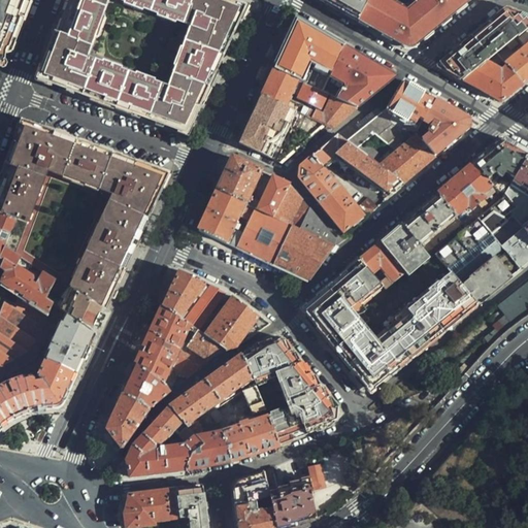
[(0,0),(0,62),(7,59),(12,43),(29,0),(0,0)]
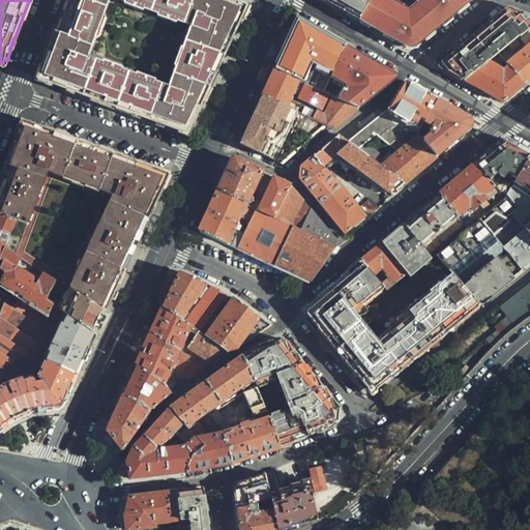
[(43,62),(40,70),(45,82),(70,92),(111,107),(177,131),(192,126),(199,111),(218,66),(245,9),(222,1),(218,0),(67,0),(65,7),(43,62)]
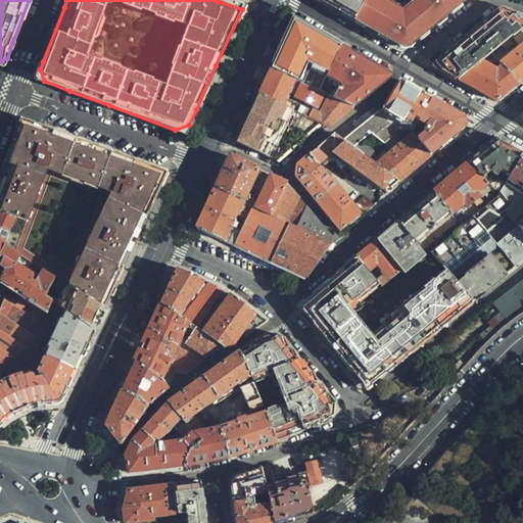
[(316,0),(354,21),(367,0),(316,0)]
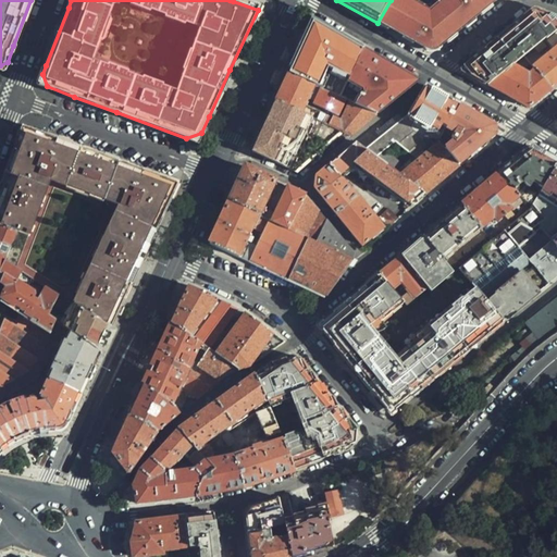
[(447,0),(431,14),(419,8),(406,0),(391,0),(378,23),(380,24),(382,22),(388,25),(386,28),(425,50),(432,48),(438,47),(447,39),(445,37),(452,32),(454,35),(466,25),(463,22),(470,16),(472,20),(481,13),(479,10),(486,3),(489,5),(495,1),(496,0),(447,0)]
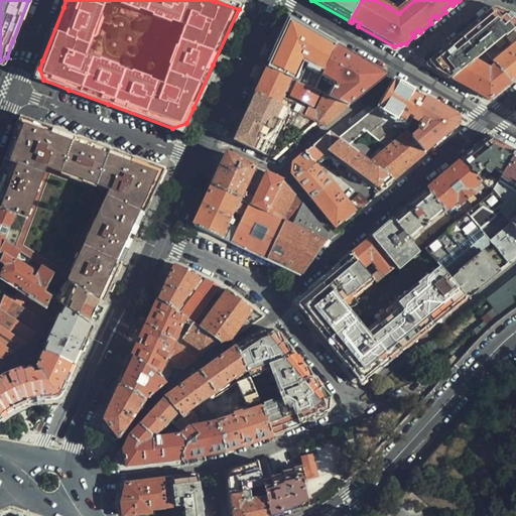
[(376,0),(388,7),(399,13),(414,0),(376,0)]
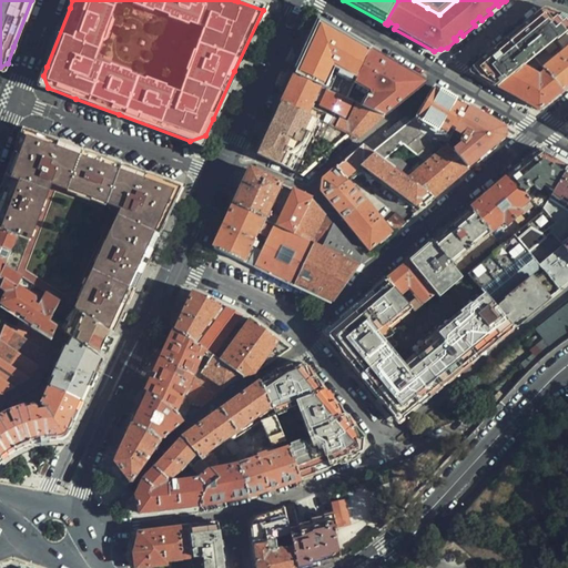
[(490,13),(498,6),(496,3),(488,10),(490,13)]
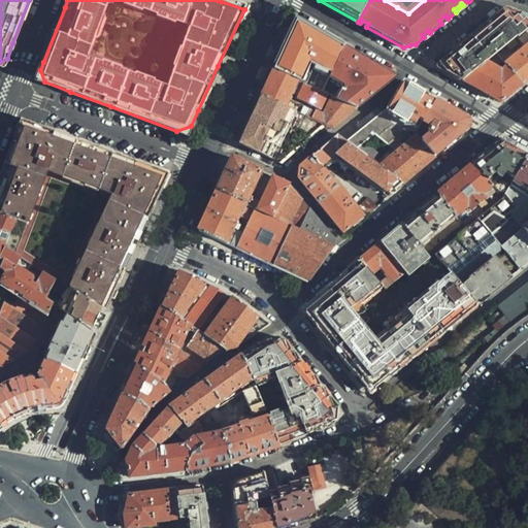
[(457,78),(462,81),(486,62),(496,54),(527,27),(527,18),(514,13),(499,17),(447,60),(447,73),(457,78)]
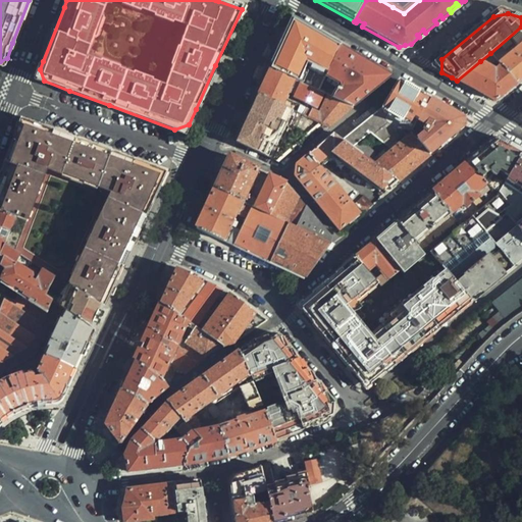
[(292,20),(269,69),(293,81),(298,83),(307,63),(325,73),(336,50),(337,47),(324,39),(292,20)]
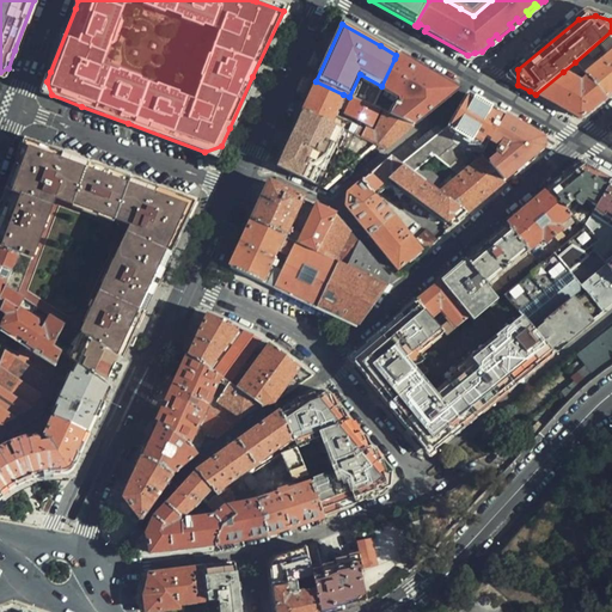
[(611,92),(611,31),(575,62),(585,74),(606,98),(611,92)]
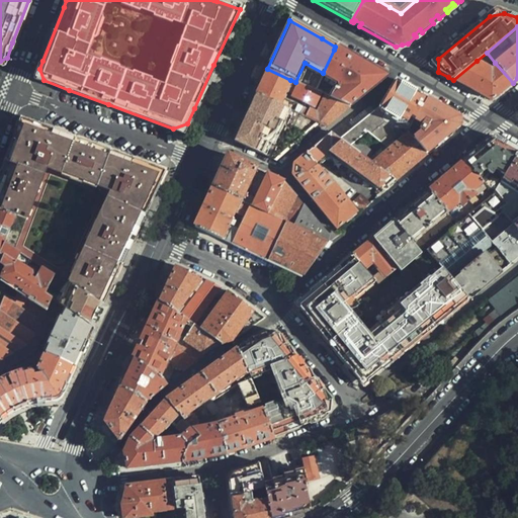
[(344,52),(335,47),(334,50),(343,55),(344,52)]
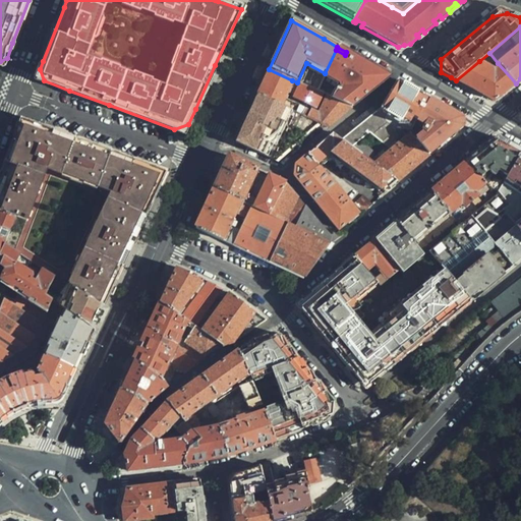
[(354,56),(346,52),(345,55),(336,50),(325,73),(340,80),(332,99),(350,108),(389,76),(354,56)]
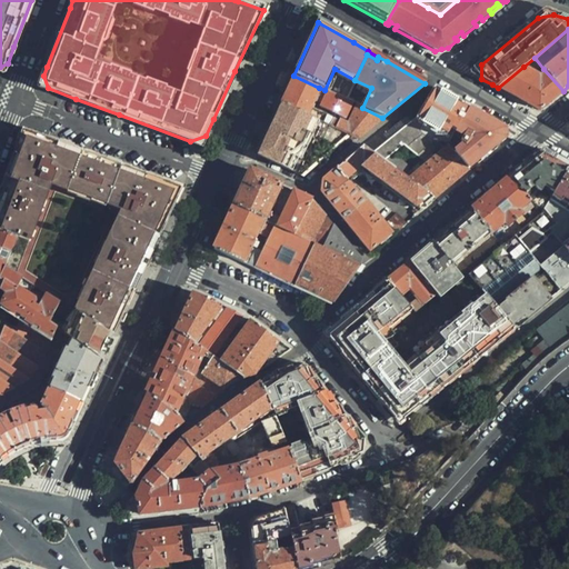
[(540,110),(563,91),(543,69),(538,75),(523,67),(498,88),(518,99),(539,111),(540,110)]
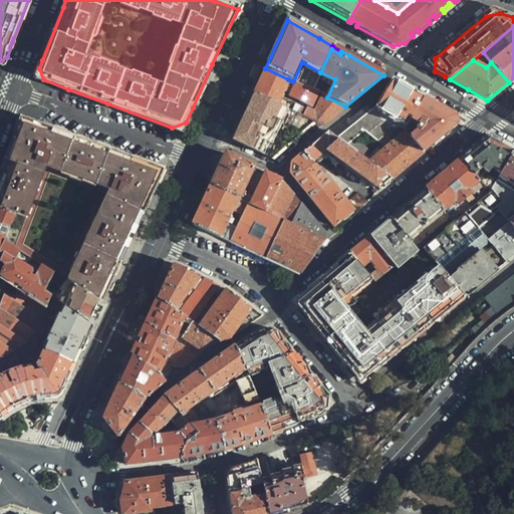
[(288,79),(265,68),(258,82),(252,95),(275,106),(288,79)]
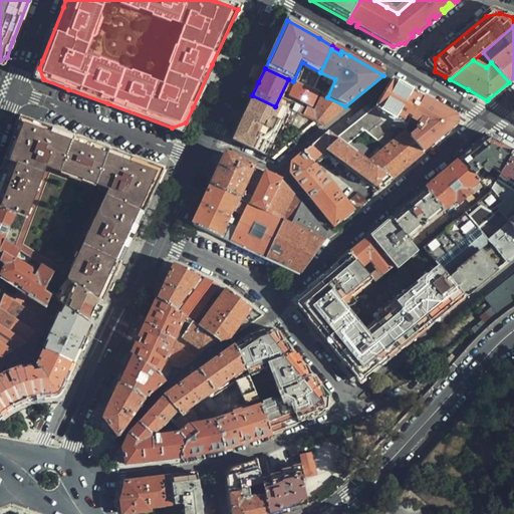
[(306,74),(301,85),(312,90),(317,79),(306,74)]
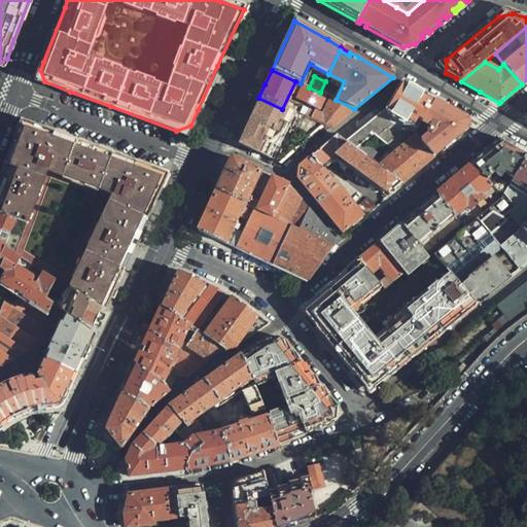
[(414,133),(433,100),(430,98),(402,82),(386,108),(382,111),(396,123),(414,133)]
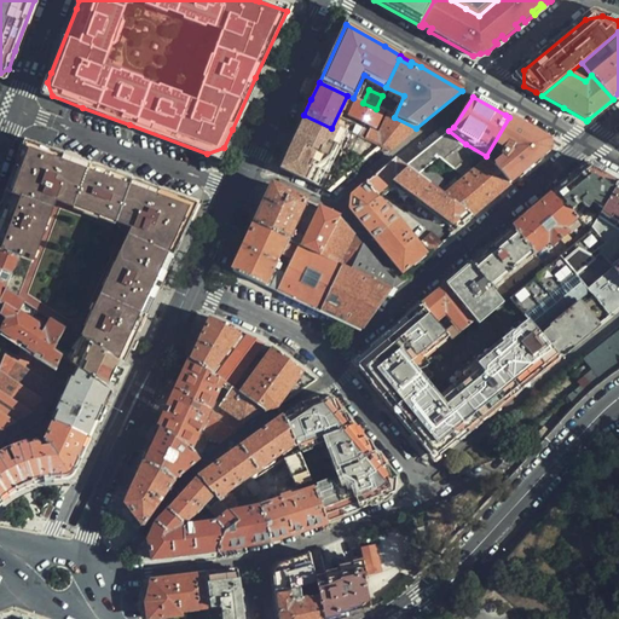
[(376,109),(363,103),(357,100),(351,116),(376,128),(383,113),(376,109)]
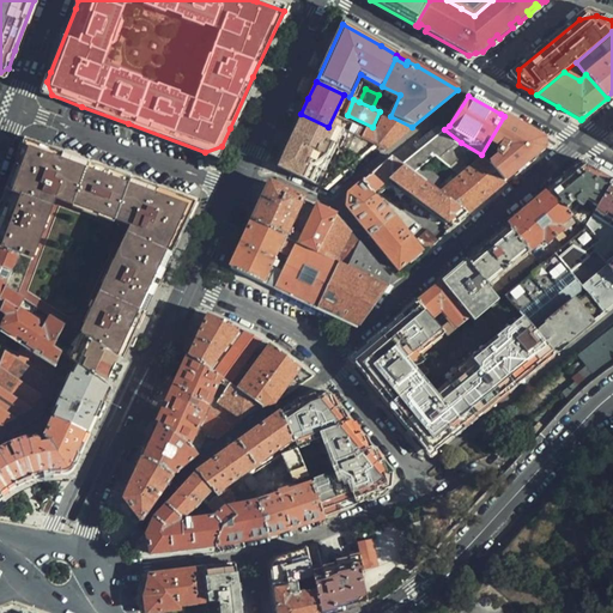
[(328,127),(301,114),(291,135),(275,168),(328,189),(376,149),(339,132),(328,127)]
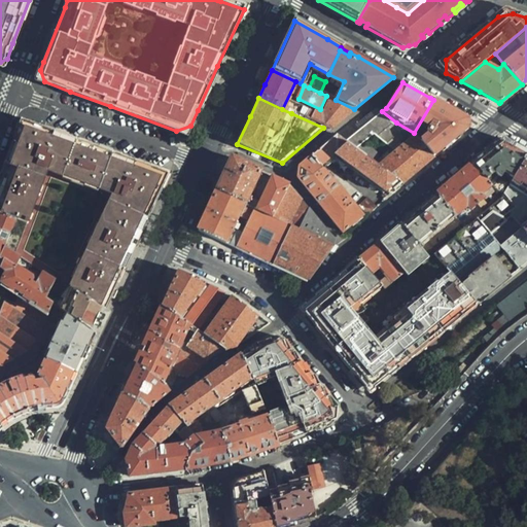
[(323,128),(328,131),(346,116),(354,109),(336,100),(331,98),(323,116),(311,111),(310,112),(295,104),(291,113),(323,128)]
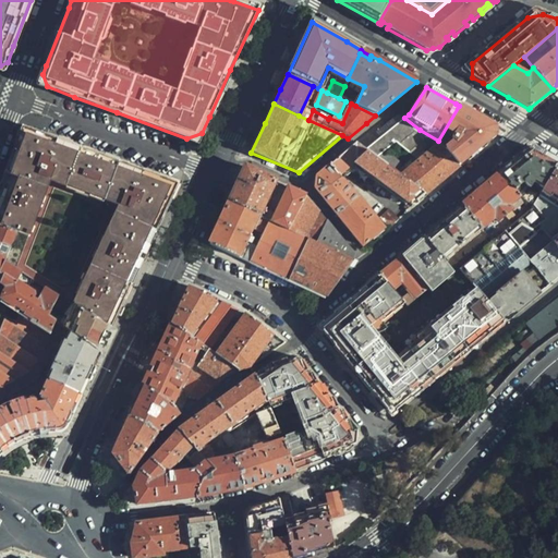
[(440,143),(460,165),(484,146),(497,136),(496,128),(459,106),(438,141),(440,143)]
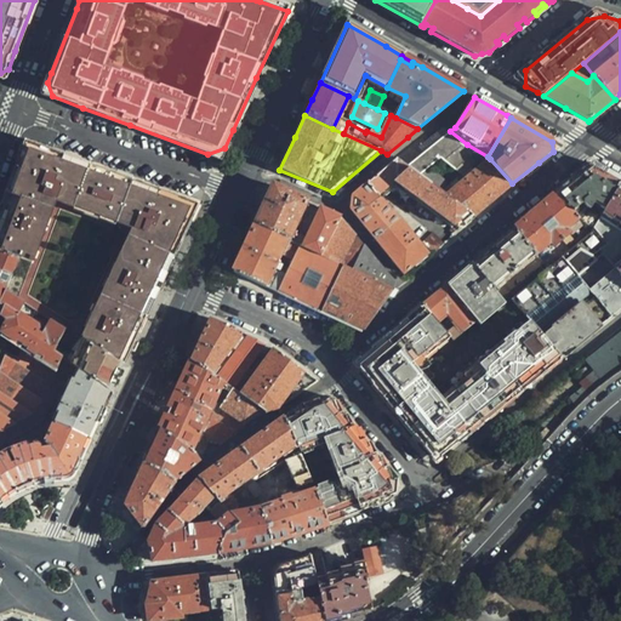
[(467,144),(450,131),(428,149),(439,158),(461,174),(468,178),(490,159),(488,157),(467,144)]
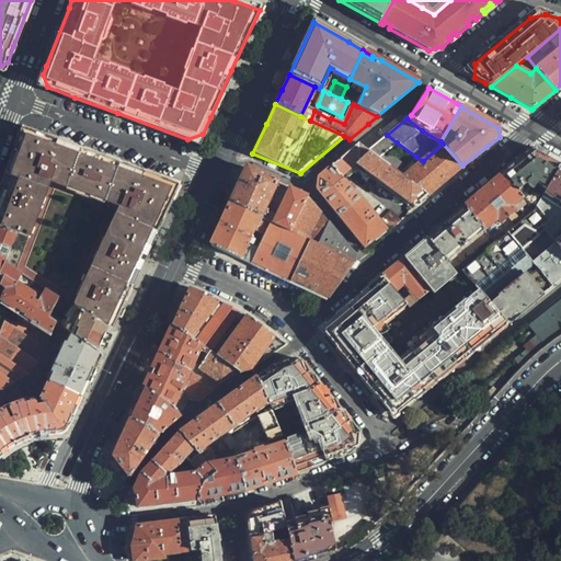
[(0,186),(0,224),(16,230),(6,259),(60,296),(60,295),(112,330),(121,310),(145,258),(170,201),(169,199),(171,195),(169,185),(163,183),(164,181),(149,175),(81,150),(50,139),(34,134),(33,136),(29,134),(22,137),(20,144),(16,142),(0,186)]
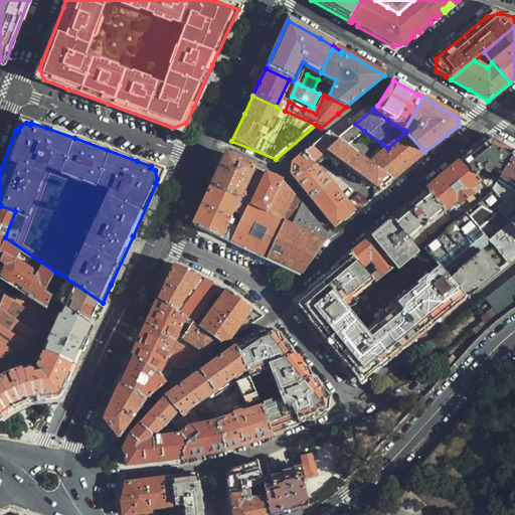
[(364,131),(355,124),(338,139),(347,146),(364,131)]
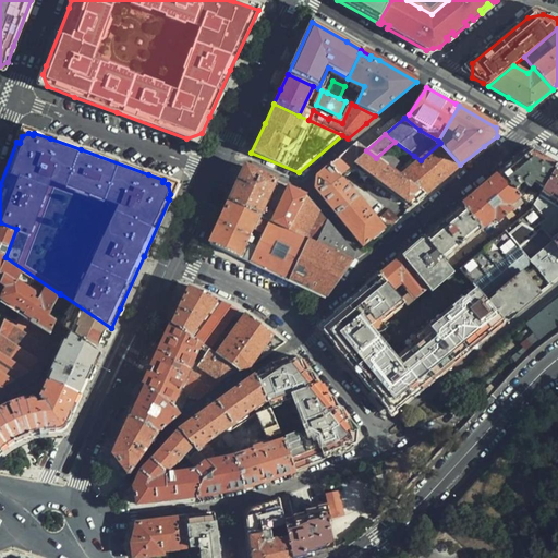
[(366,150),(355,143),(328,167),(337,178),(353,164),(412,207),(423,197),(426,195),(397,173),(376,158),(366,150)]
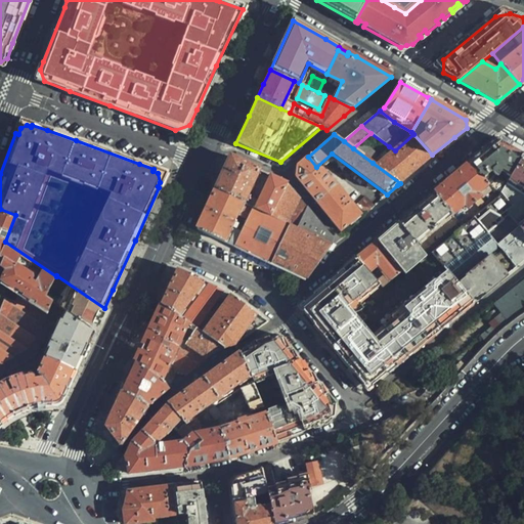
[(373,163),(400,183),(417,170),(433,156),(432,155),(413,134),(395,150),(389,146),(373,163)]
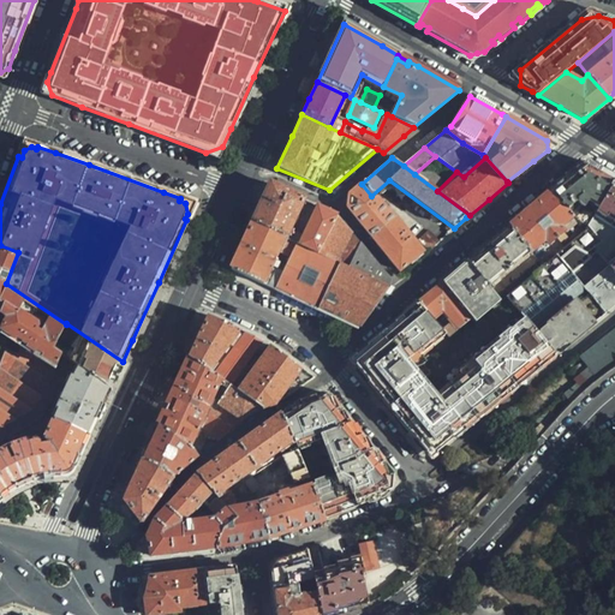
[(569,178),(551,192),(572,218),(589,203),(597,209),(614,179),(586,163),(572,175),(569,178)]
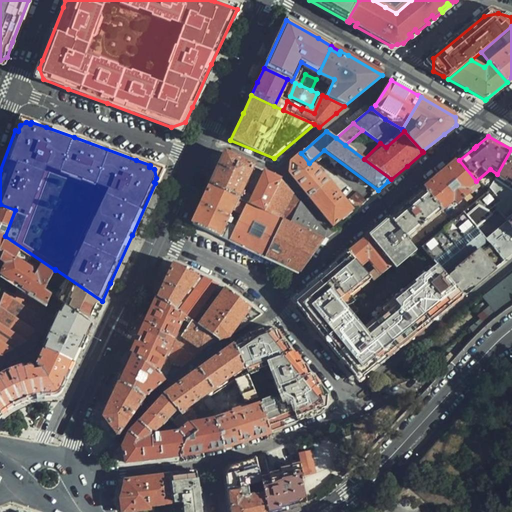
[(511,149),(497,174),(493,181),(511,191),(511,214),(504,220),(506,222),(511,229),(511,149)]
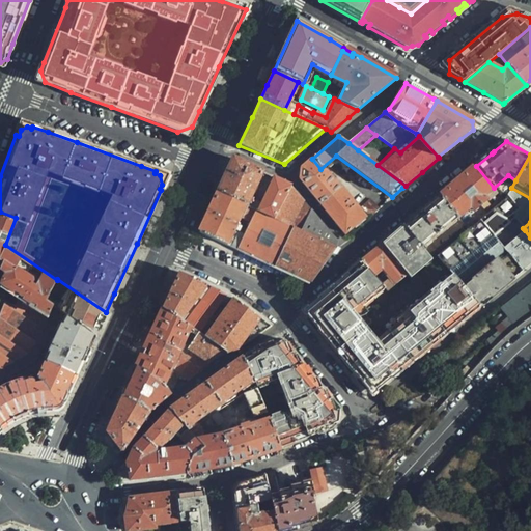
[(320,169),(312,159),(300,169),(300,180),(311,192),(323,205),(339,189),(320,169)]
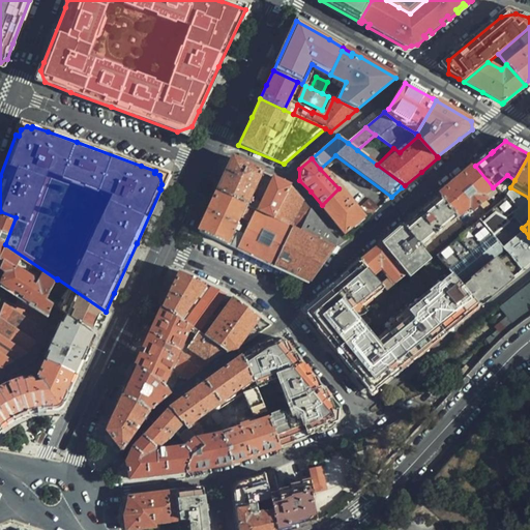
[(225,176),(216,193),(249,208),(252,204),(247,203),(261,172),(232,159),(225,176)]
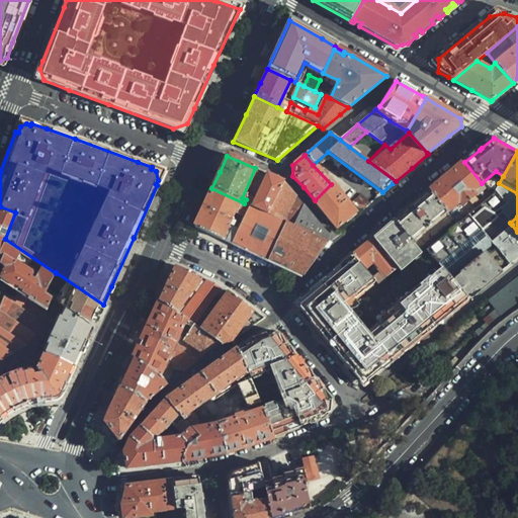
[(482,183),(464,162),(451,173),(438,184),(430,191),(453,220),(465,209),(468,212),(479,203),(477,200),(489,191),(482,183)]
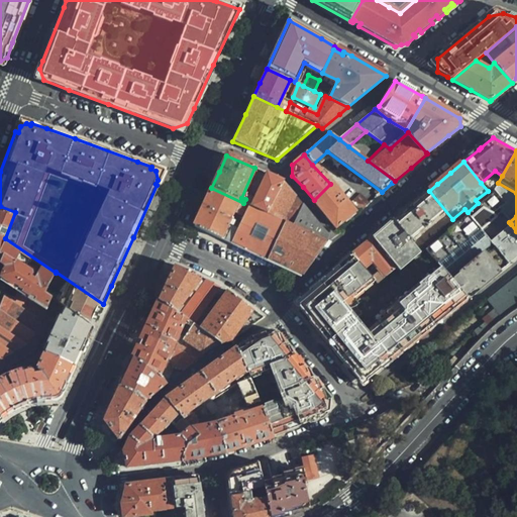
[(276,177),(268,173),(252,206),(268,214),(284,180),(276,177)]
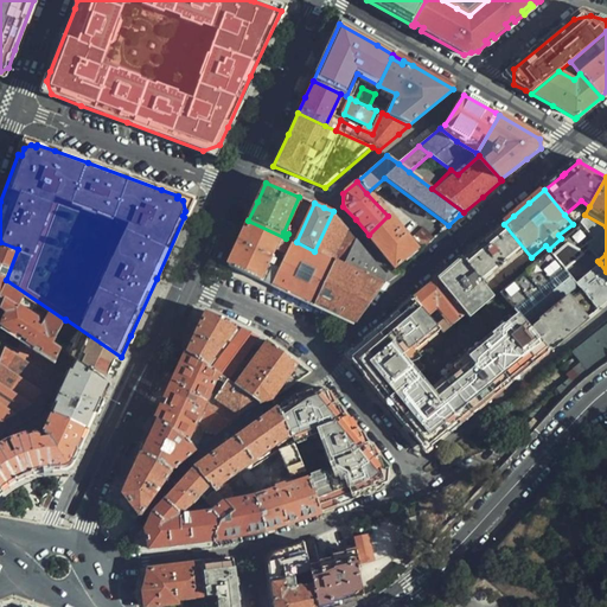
[(350,229),(333,211),(314,251),(376,280),(382,272),(350,229)]
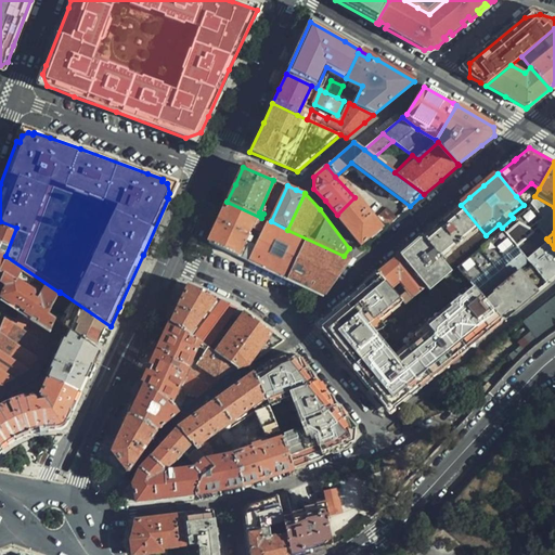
[(554,274),(554,248),(549,241),(526,259),(517,248),(539,229),(546,239),(554,232),(554,207),(534,196),(527,210),(459,267),(474,286),(485,299),(518,271),(536,292),(538,288),(554,274)]
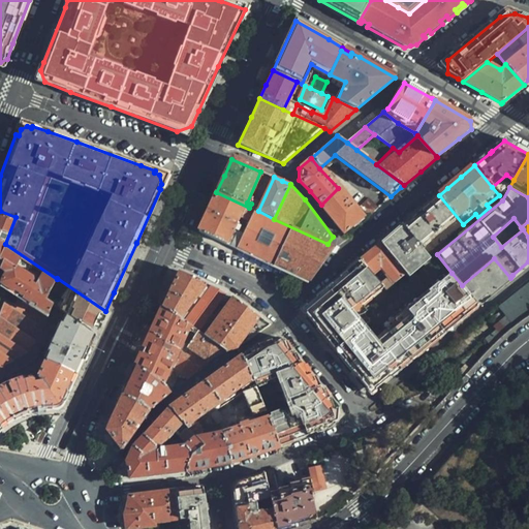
[(334,220),(346,232),(364,218),(338,188),(321,205),(334,220)]
